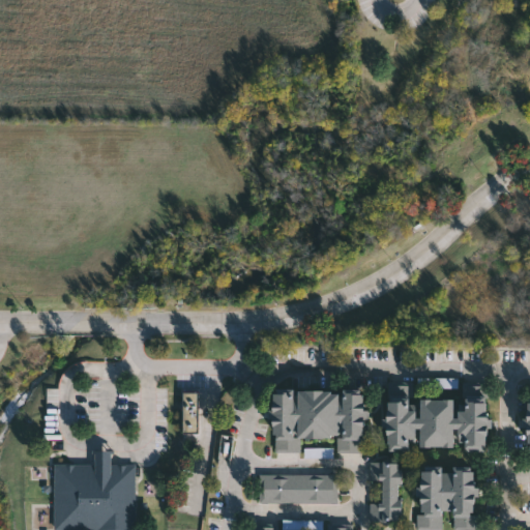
[(363,390),(363,446),(355,446),(355,438),(302,437),(302,451),(271,450),(271,389),(363,390)]
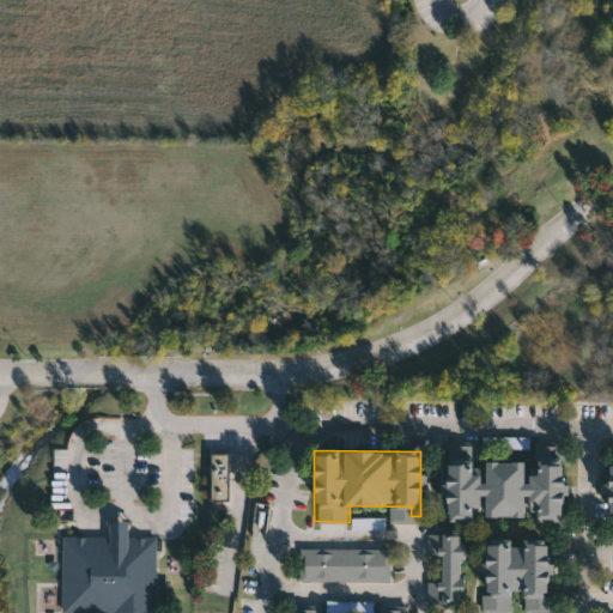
[(211,453),(230,453),(230,501),(211,501),(211,453)]
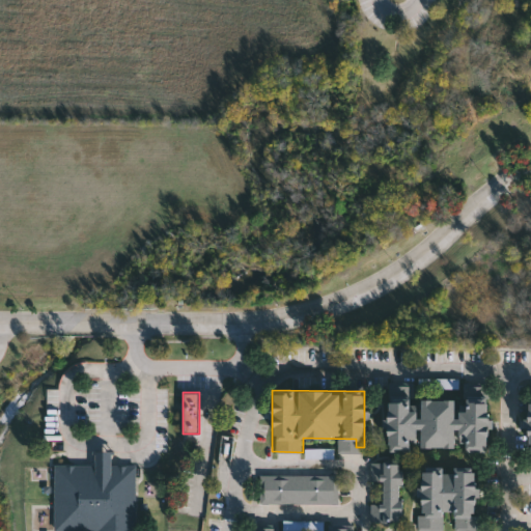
[(387,398),(418,398),(488,398),(488,448),(412,448),(412,450),(387,450),(387,398)]
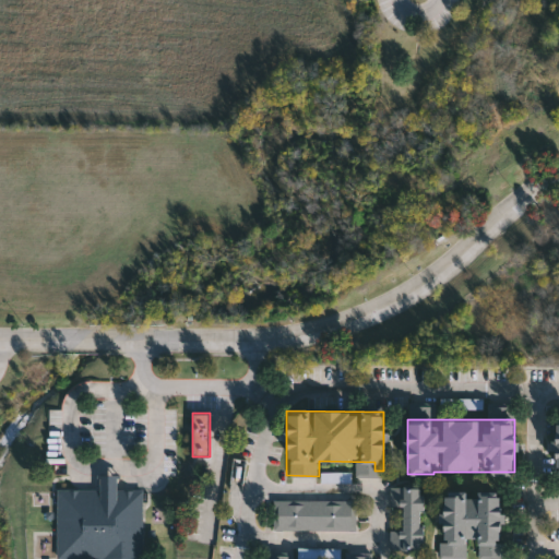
[(58,558),(59,489),(100,489),(100,474),(118,474),(118,489),(144,489),(144,558),(58,558)]
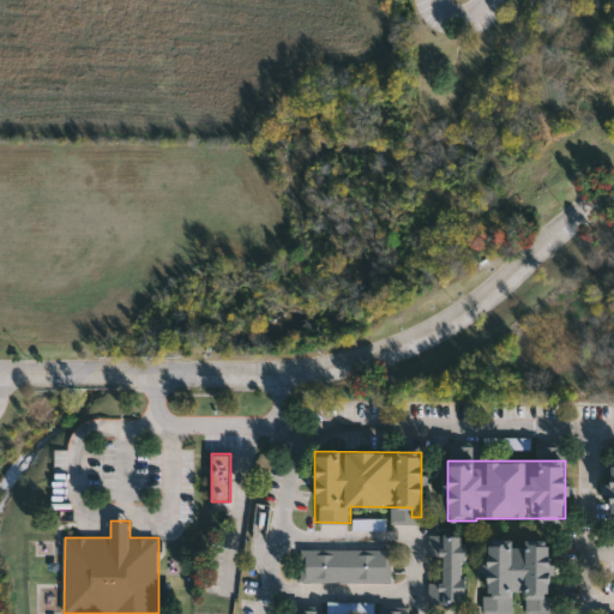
[(429,605),(431,579),(443,579),(443,555),(431,555),(431,533),(467,534),(465,605),(429,605)]
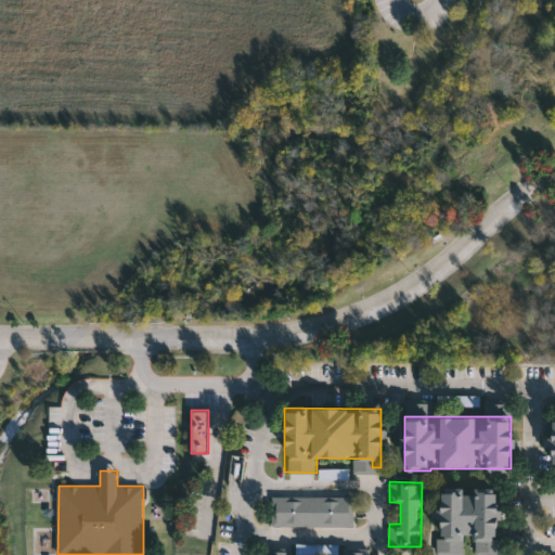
[(439,552),(439,489),(501,489),(500,536),(504,536),(504,552),(476,552),(476,533),(466,533),(466,552),(439,552)]
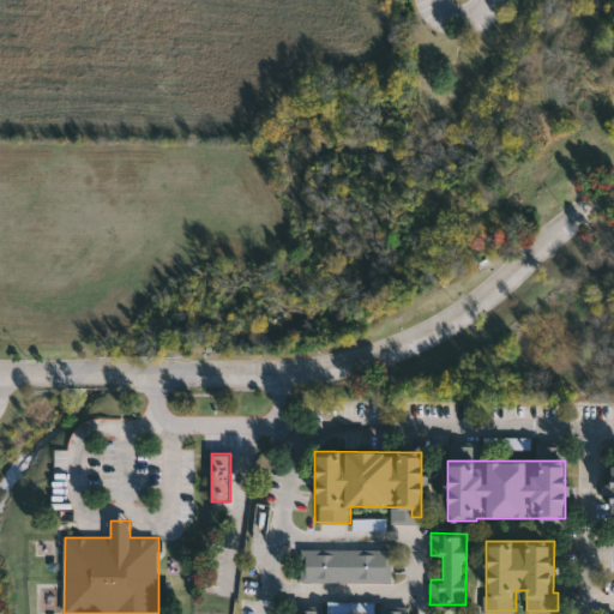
[(393,547),(393,579),(301,579),(301,547),(393,547)]
